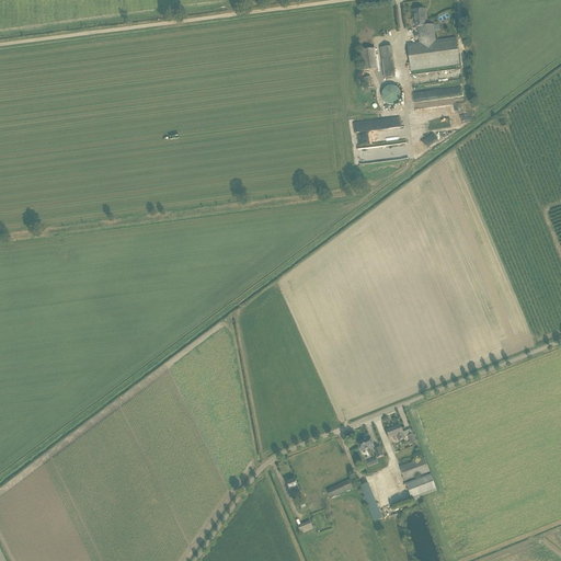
[(425,26),(423,9),(413,11),(414,19),(415,19),(416,27),(418,27),(420,43),(408,45),(411,71),(459,65),(456,38),(436,41),(434,25),(425,26)]
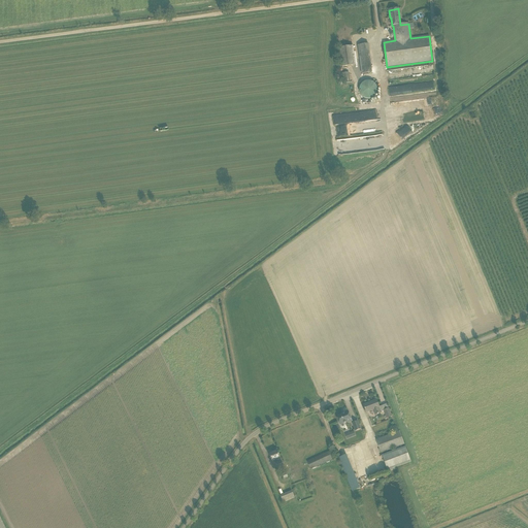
[(368,44),(358,45),(362,73),(364,73),(364,74),(368,74),(368,73),(372,72),(368,44)]
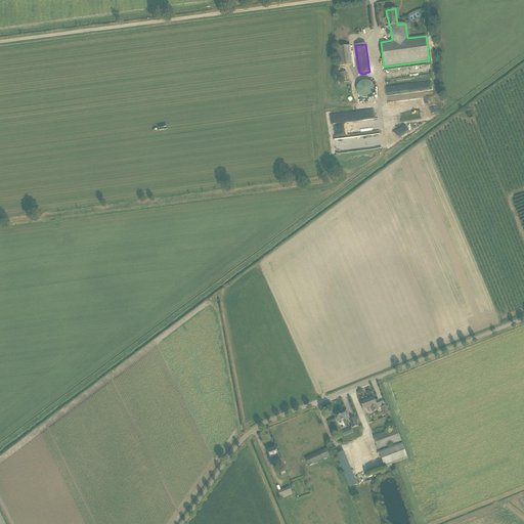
[(353,64),(351,45),(337,47),(340,67),(353,64)]
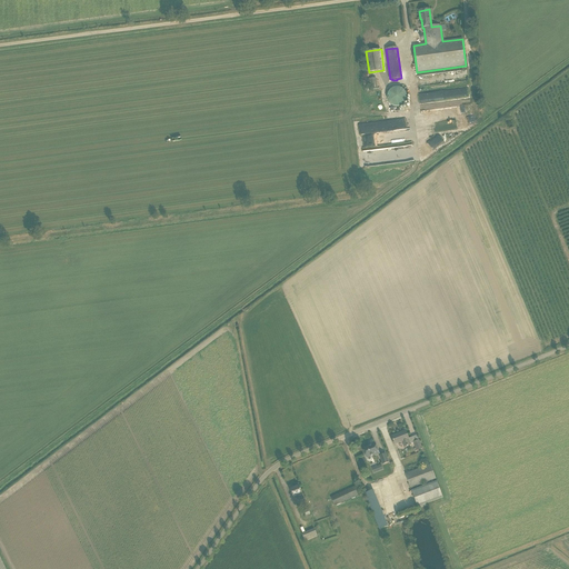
[(378,90),(377,78),(368,79),(369,90),(378,90)]
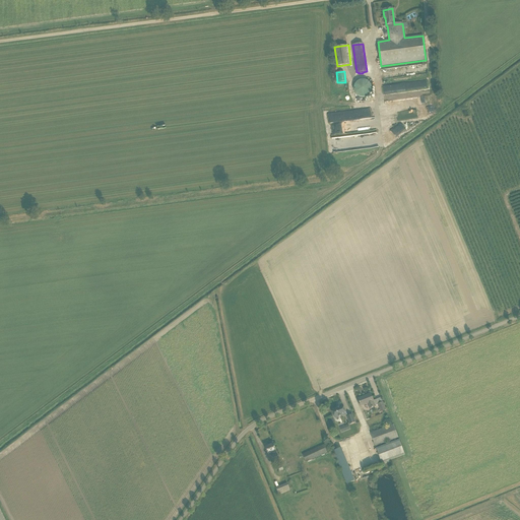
[(360,77),(352,91),(366,99),(373,84),(360,77)]
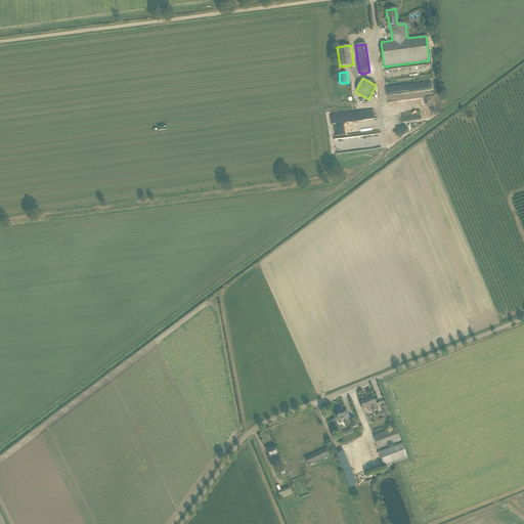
[(377,404),(374,397),(361,402),(363,409),(370,407),(373,412),(379,409),(377,404)]
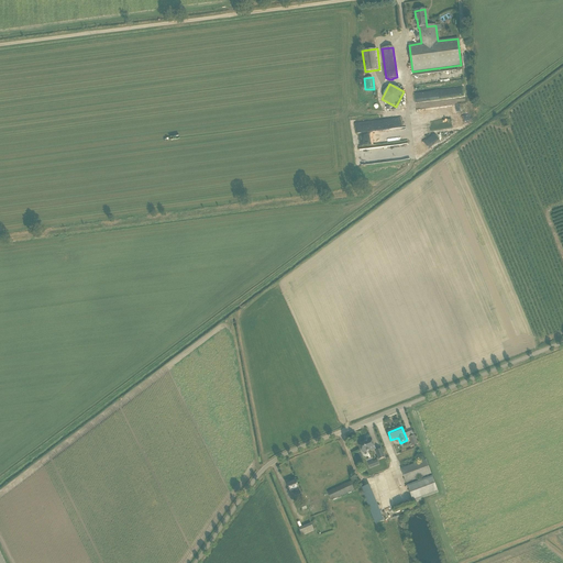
[(418,444),(415,435),(409,438),(412,446),(418,444)]
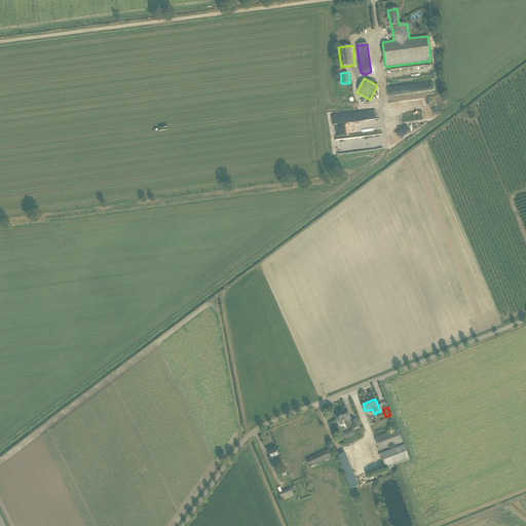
[(350,419),(347,410),(343,411),(343,412),(335,415),(340,426),(342,427),(344,426),(344,424),(343,421),(350,419)]
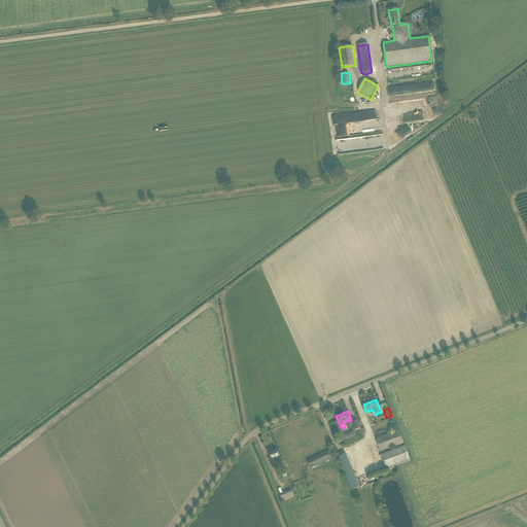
[(410,461),(405,447),(387,453),(386,450),(403,444),(399,430),(376,438),(387,471),(395,468),(395,466),(410,461)]
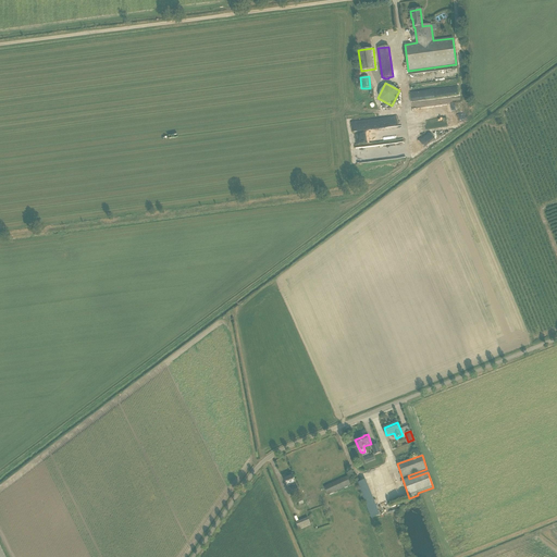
[(295,483),(292,475),(284,480),(286,486),(292,484),(293,487),(291,489),(293,493),(298,491),(296,486),(295,483)]
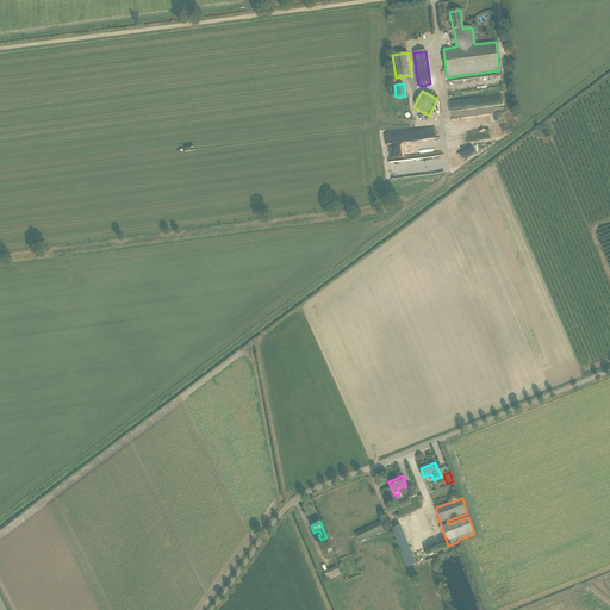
[(383,521),(355,534),(359,542),(386,530),(383,521)]
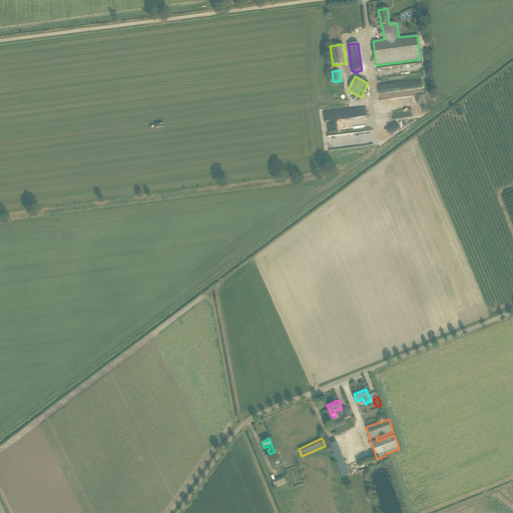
[(350,476),(337,443),(330,446),(343,479),(350,476)]
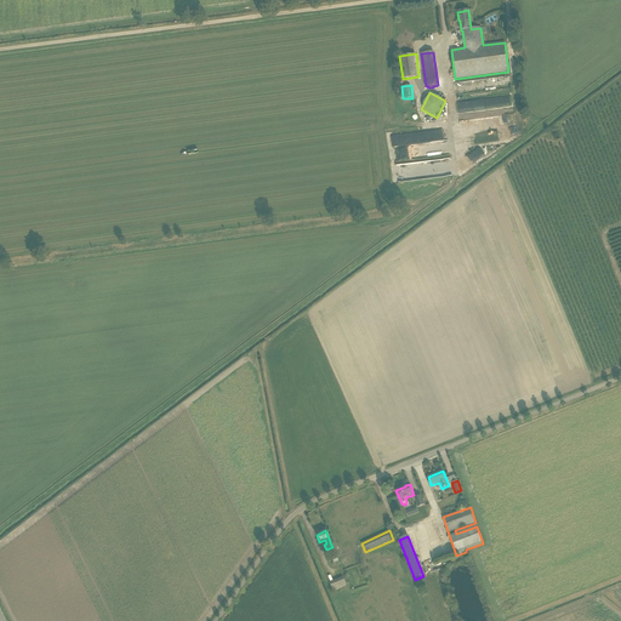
[(332,591),(346,585),(342,577),(330,582),(332,591)]
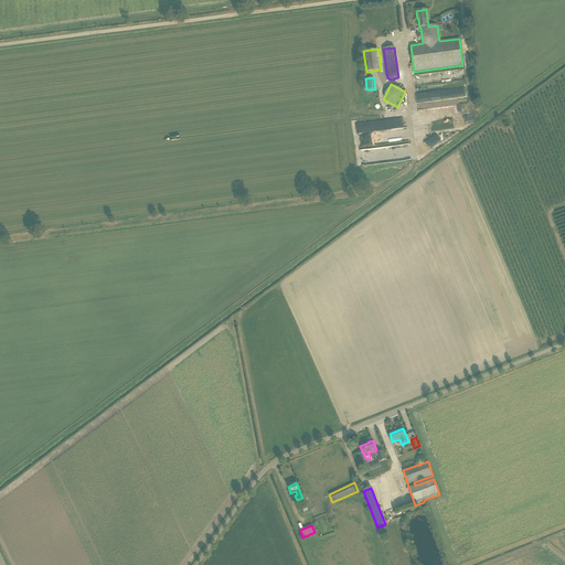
[(401,537),(392,540),(396,557),(406,554),(401,537)]
